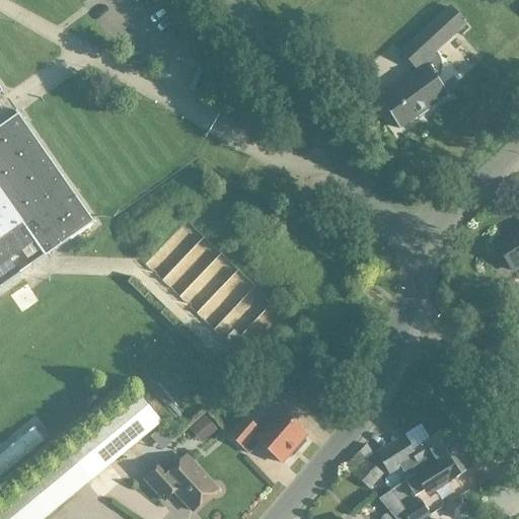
[(452,9),(445,15),(402,54),(418,70),(467,25),(452,9)]
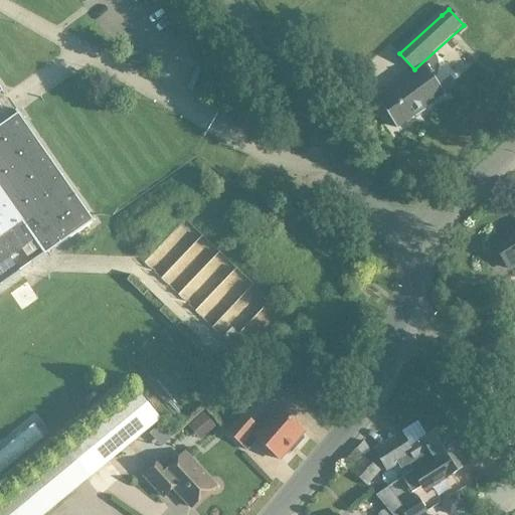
[(397,130),(446,95),(425,67),(378,103),(397,130)]
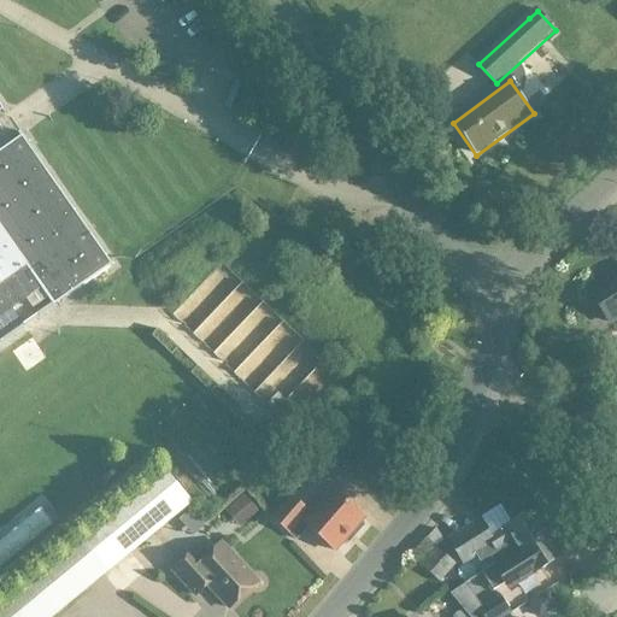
[(0,347),(115,268),(23,137),(0,153),(0,225),(5,234),(0,236),(0,113),(5,111),(0,104),(0,347)]
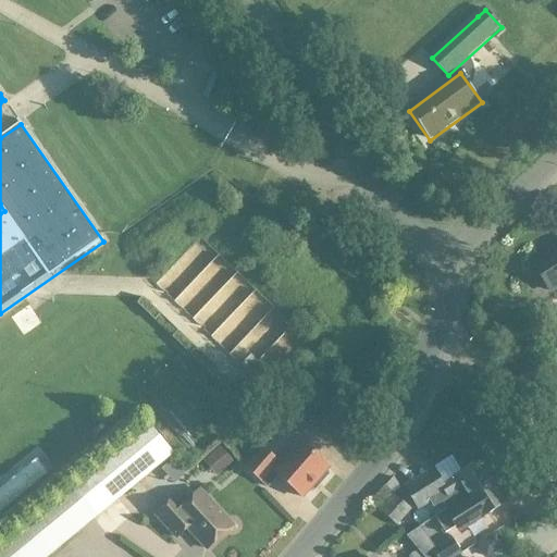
[(556,248),(535,262),(554,292),(556,289),(556,248)]
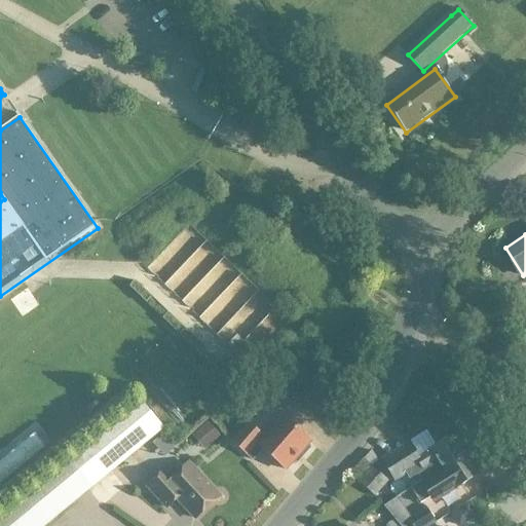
[(66,456),(1,509),(15,525),(45,525),(92,488),(162,431),(137,400),(66,456)]
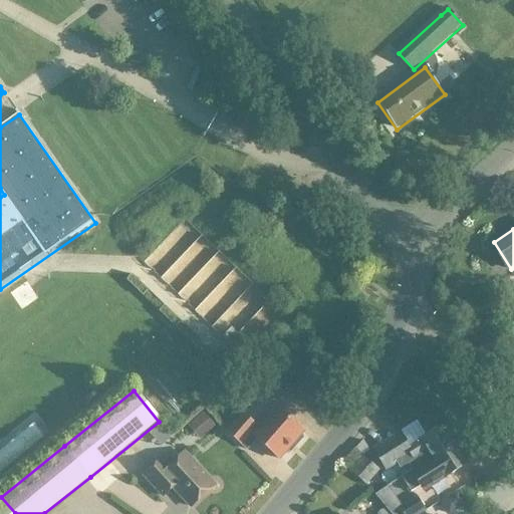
[(258,428),(242,414),(226,433),(240,445),(246,450),(256,439),(278,459),(292,444),(297,445),(302,439),(301,434),(302,432),(275,408),(258,428)]
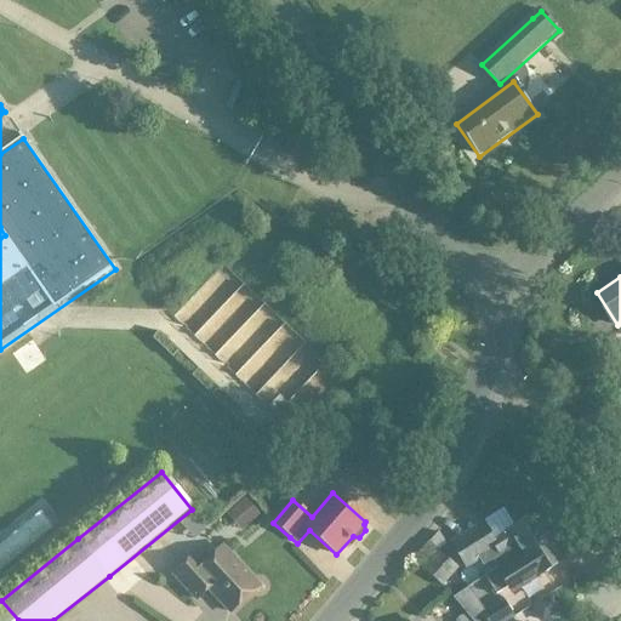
[(246,527),(260,516),(245,499),(233,510),(246,527)]
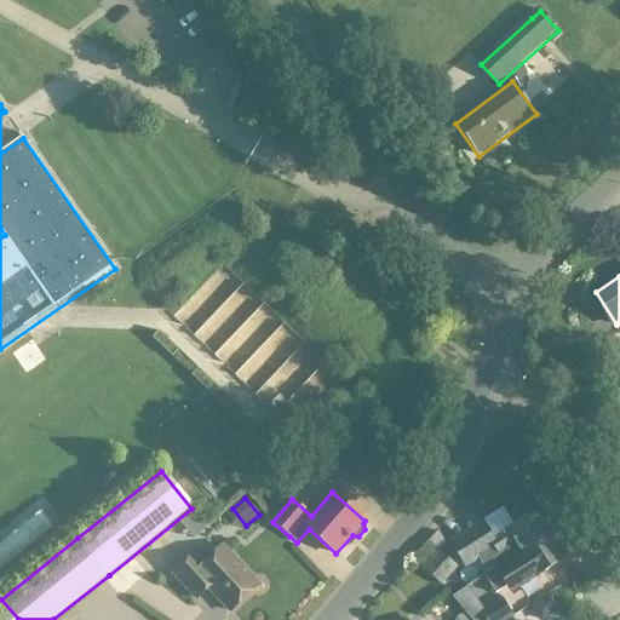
[(528,551),(551,538),(550,535),(552,534),(539,512),(537,514),(534,512),(506,530),(494,539),(483,521),(451,541),(465,567),(480,558),(483,563),(498,555),(504,566),(520,556),(516,551),(524,545),(528,551)]
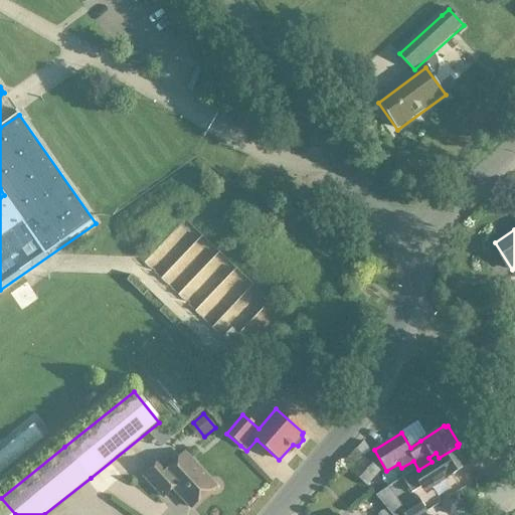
[(368,452),(362,441),(354,451),(362,457),(368,452)]
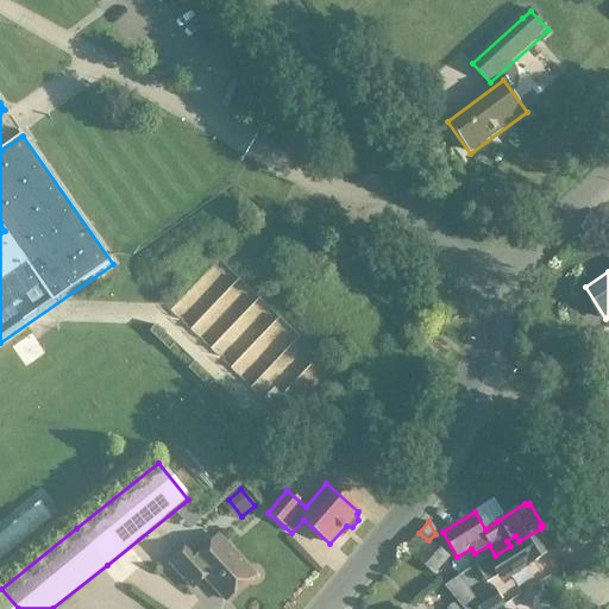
[(510,546),(495,556),(489,559),(488,557),(475,565),(485,583),(500,575),(503,581),(552,551),(548,545),(551,544),(541,528),(519,541),(515,535),(507,541),(510,546)]
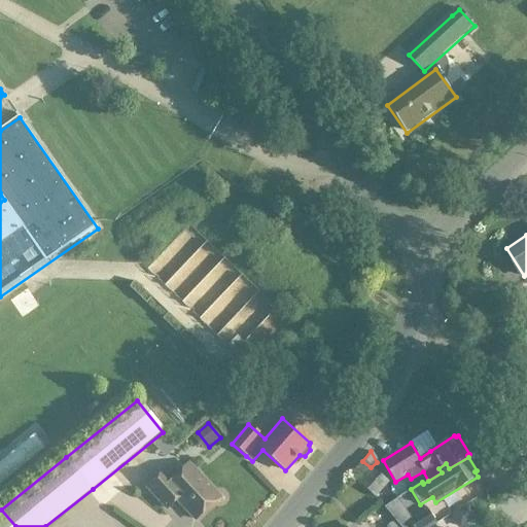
[(374,497),(387,482),(371,467),(362,461),(349,476),(374,497)]
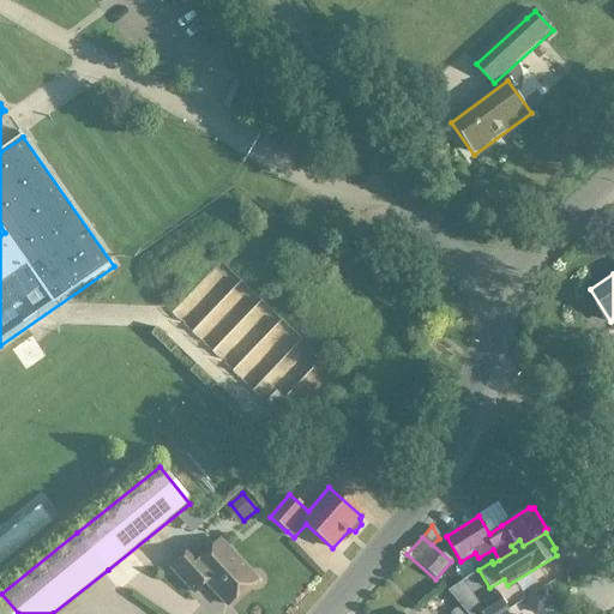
[(200,559),(192,549),(172,567),(194,594),(206,583),(228,606),(256,581),(220,541),(200,559)]
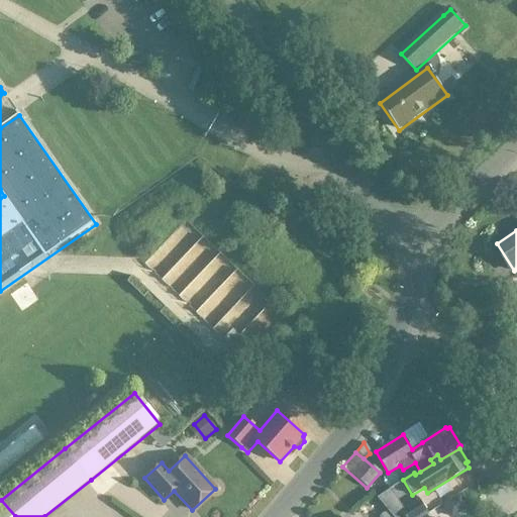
[(404,516),(400,510),(402,509),(390,490),(376,498),(391,516),(404,516)]
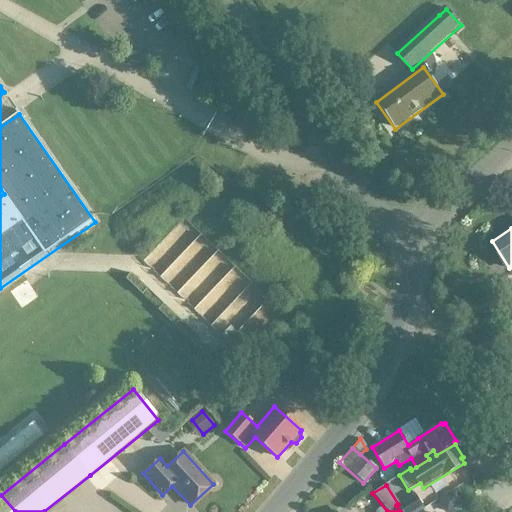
[(396,505),(400,511),(418,511),(422,510),(424,509),(414,494),(398,504),(396,505)]
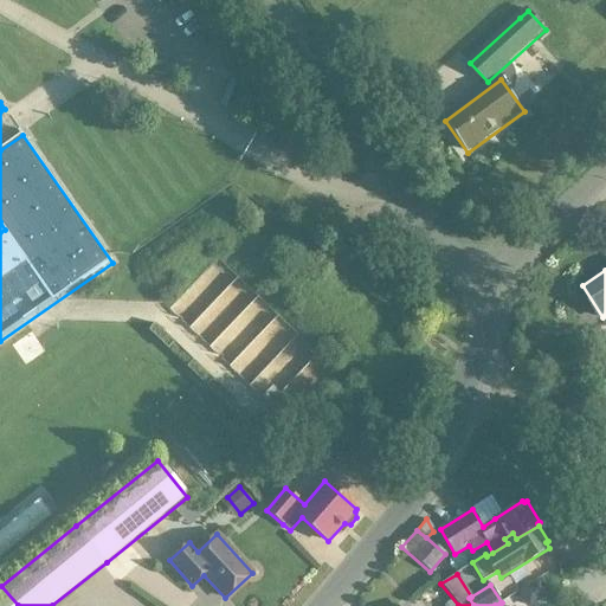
[(0,605),(18,605),(1,586),(0,587),(0,605)]
